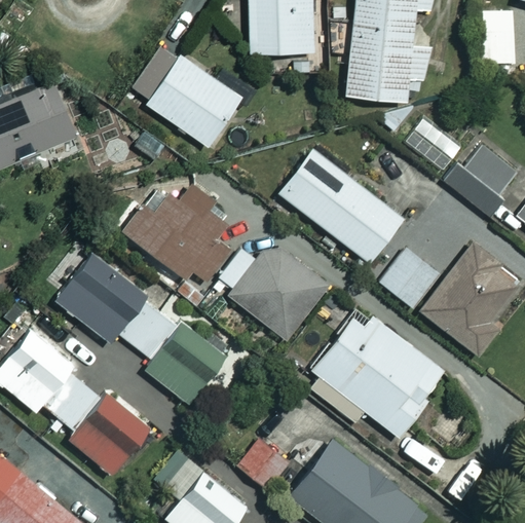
[(315,0),(248,0),(250,55),(317,52),(315,0)]
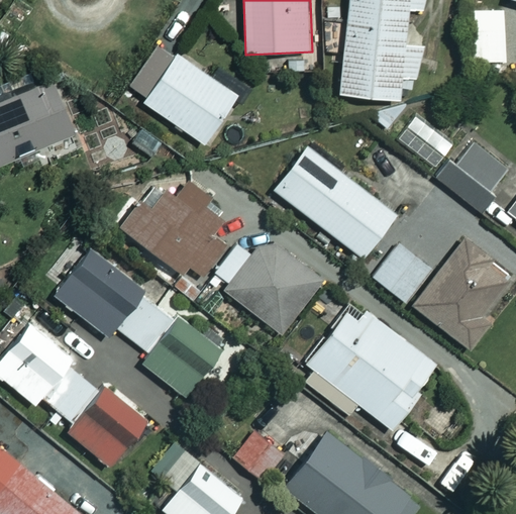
[(348,0),(340,96),(403,101),(405,75),(422,77),(425,45),(406,44),(409,11),(426,12),(426,0),(348,0)]
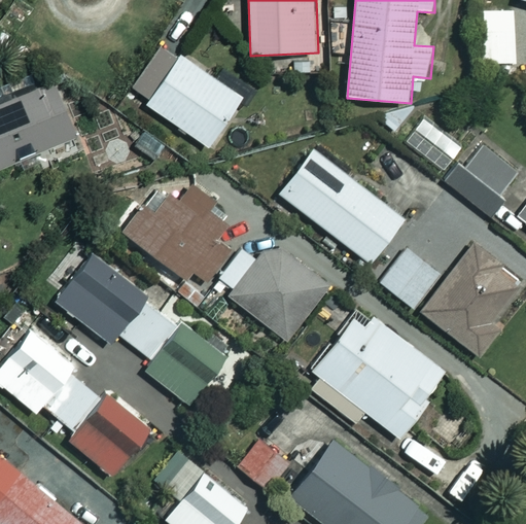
[(512,32),(479,31),(478,64),(511,65),(512,32)]
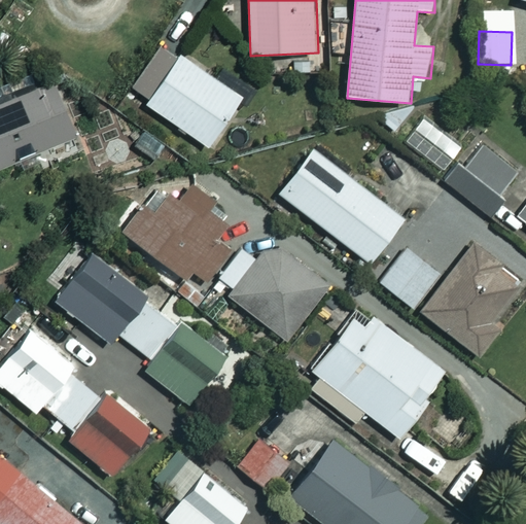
[(184,54),(147,106),(212,151),(249,98),(184,54)]
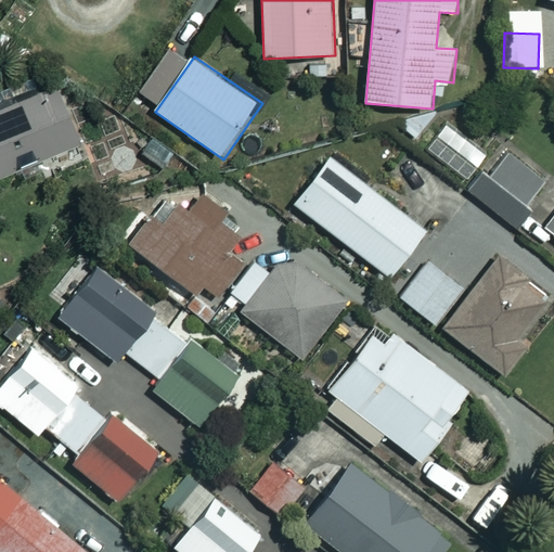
[(59,84),(0,111),(0,183),(87,144),(59,84)]
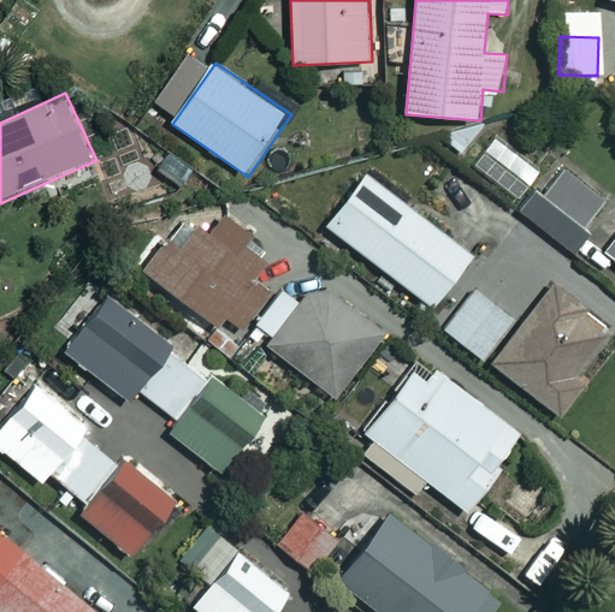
[(537,172),(491,137),(469,166),(515,201),(537,172)]
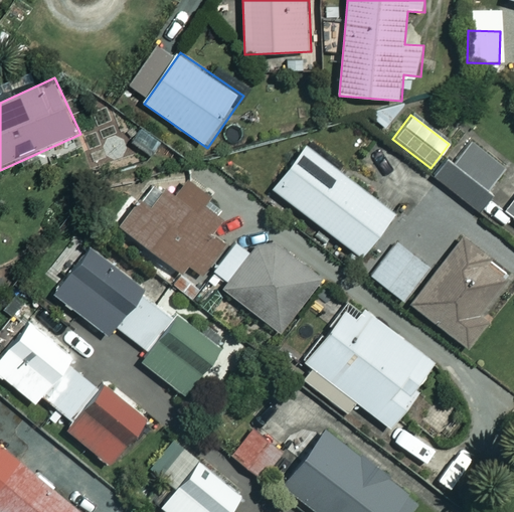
[(513,170),(469,137),(437,179),(485,216),(513,178),(513,170)]
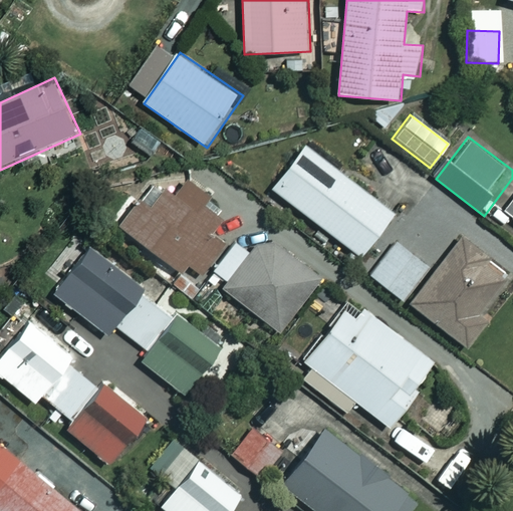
[(311,147),(276,190),(359,258),(395,215),(311,147)]
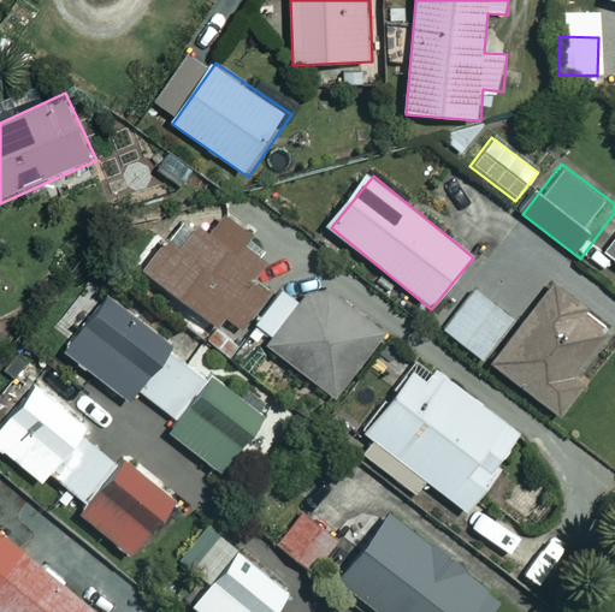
[(184,219),(147,272),(243,338),(273,295),(255,283),(276,254),(225,218),(212,237),(184,219)]
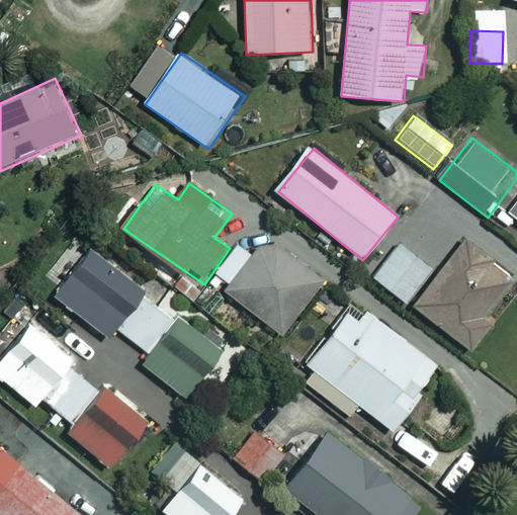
[(403,246),(375,280),(472,355),(498,324),(487,315),(514,279),(464,241),(439,273),(403,246)]
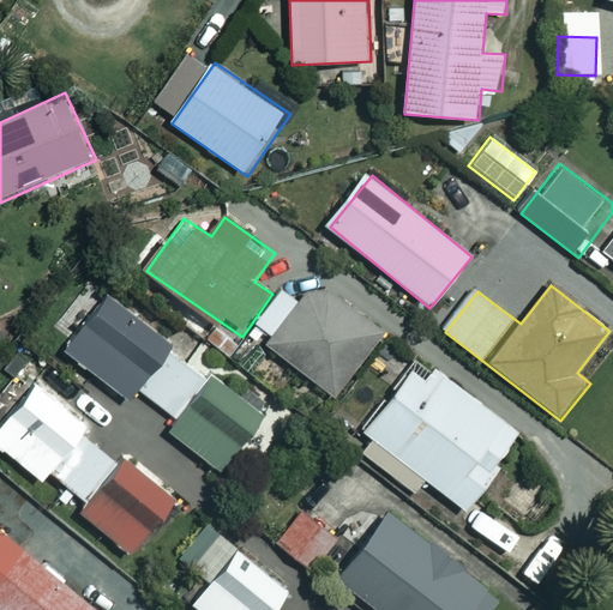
[(310,287),(266,343),(340,398),(383,340),(310,287)]
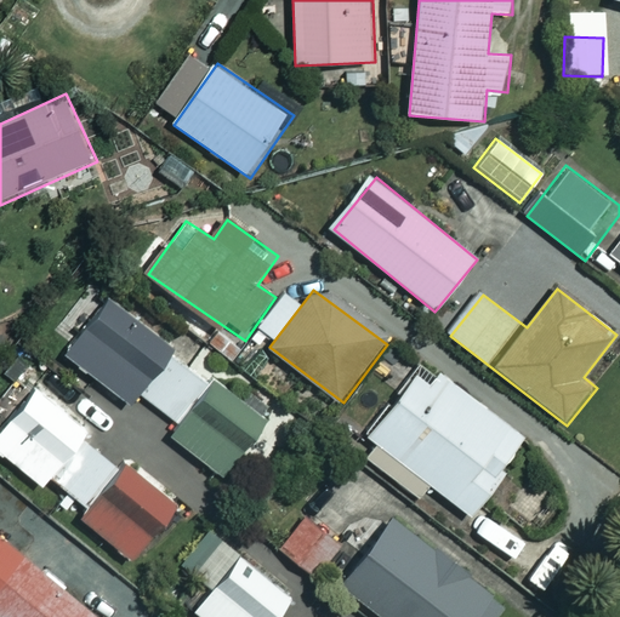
[(117,297),(68,358),(135,410),(183,349),(117,297)]
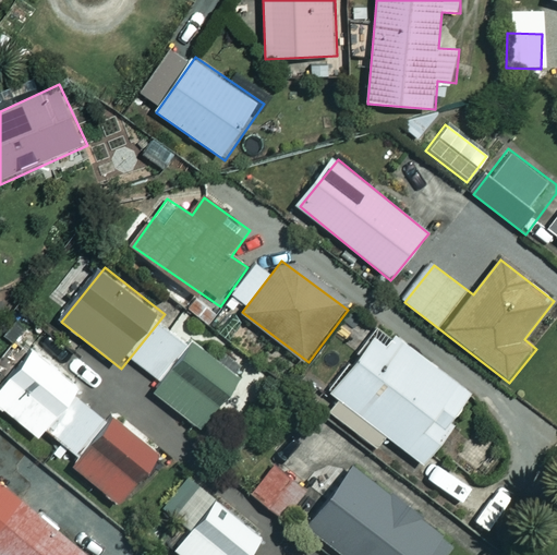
[(380,329),(335,393),(424,458),(470,395),(380,329)]
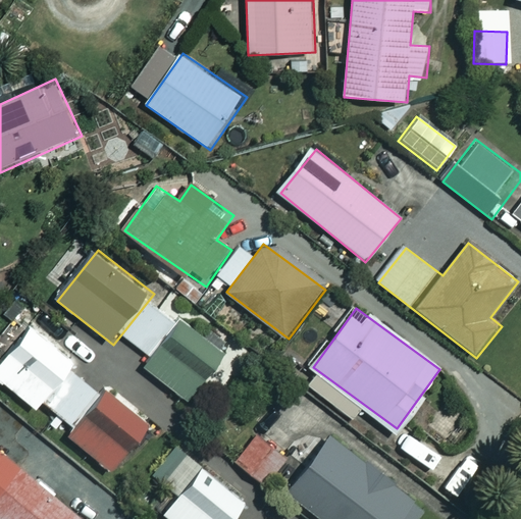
[(189,318),(146,368),(190,406),(232,357),(189,318)]
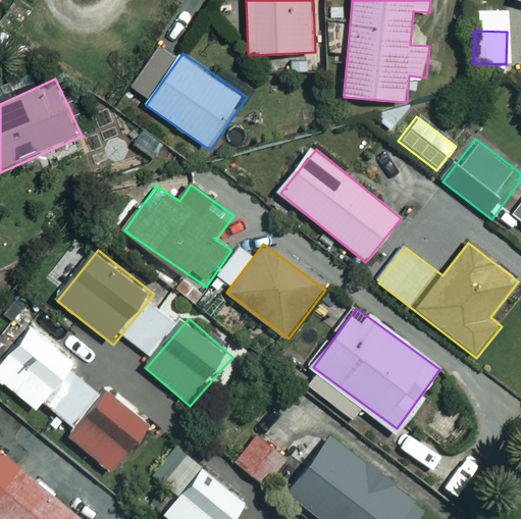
[(31,327),(0,363),(0,378),(38,410),(75,364),(31,327)]
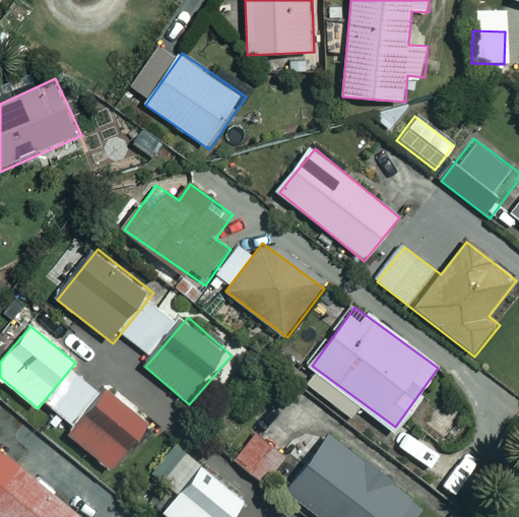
[(110,383),(65,432),(108,471),(153,423),(110,383)]
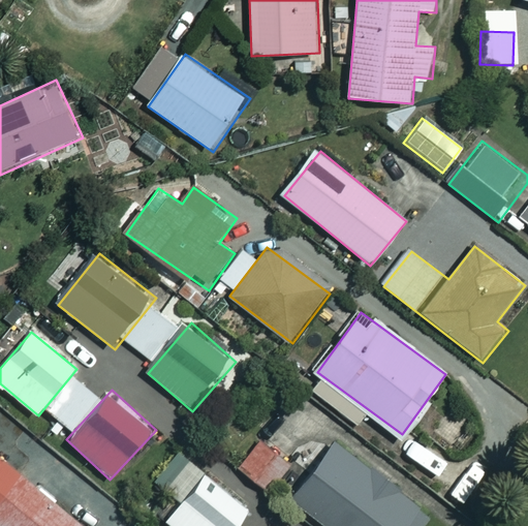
[(264,440),(239,470),(267,494),(291,464),(264,440)]
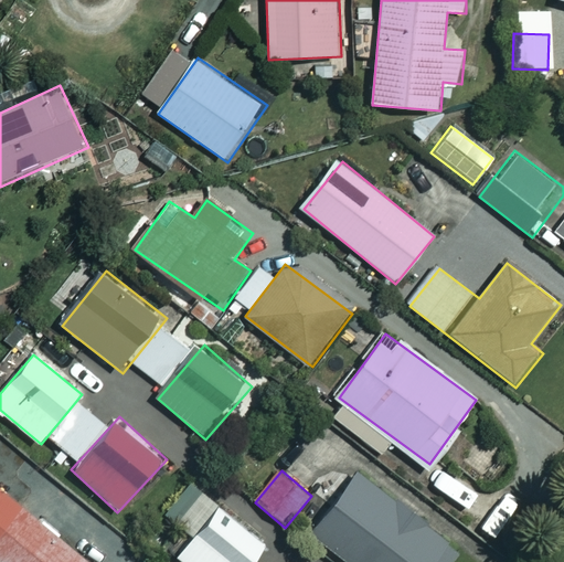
[(365,480),(320,538),(351,561),(449,561),(458,551),(365,480)]
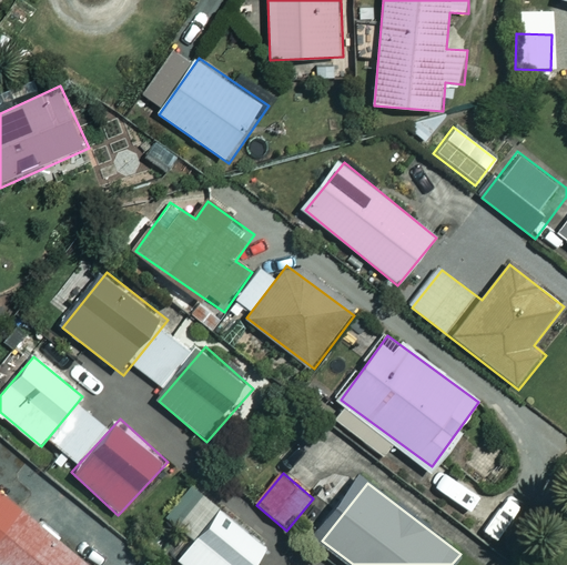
[(0,561),(4,564),(90,564),(0,487),(0,561)]
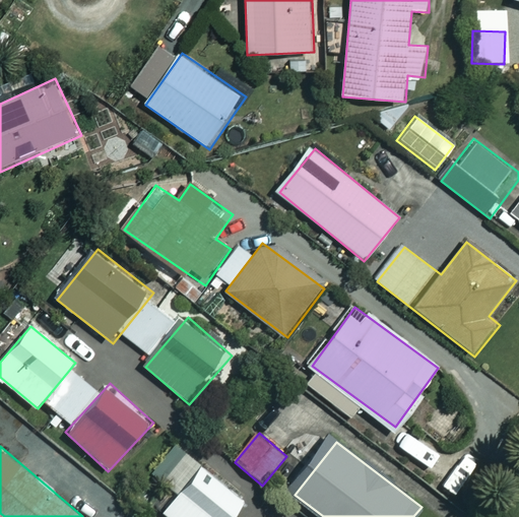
[(201,467),(167,513),(171,516),(258,516),(261,513),(201,467)]
